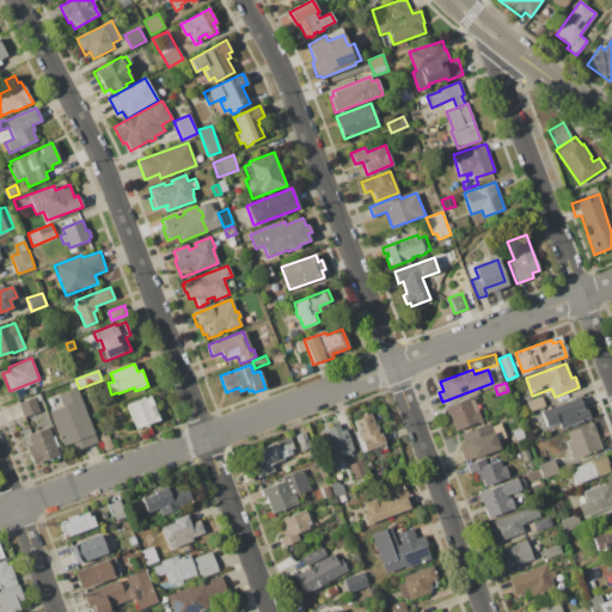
[(77,389),(98,442),(75,451),(73,442),(63,446),(50,411),(63,407),(59,396),(77,389)]
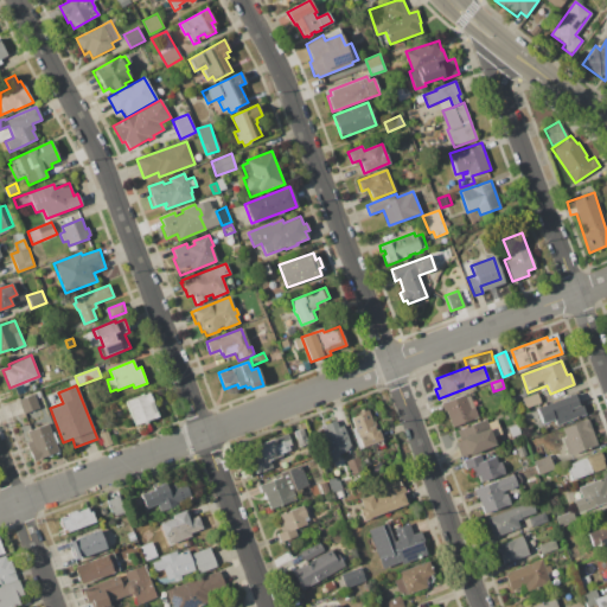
[(24,414),(18,396),(33,390),(40,408),(24,414)]
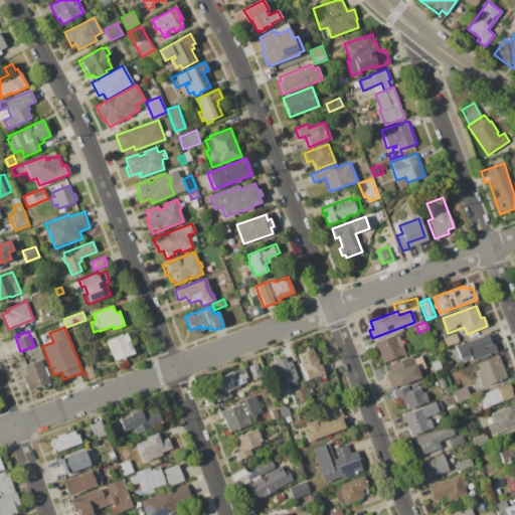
[(107,341),(127,333),(130,340),(126,341),(130,350),(133,349),(135,353),(126,356),(127,358),(122,360),(121,358),(115,361),(107,341)]
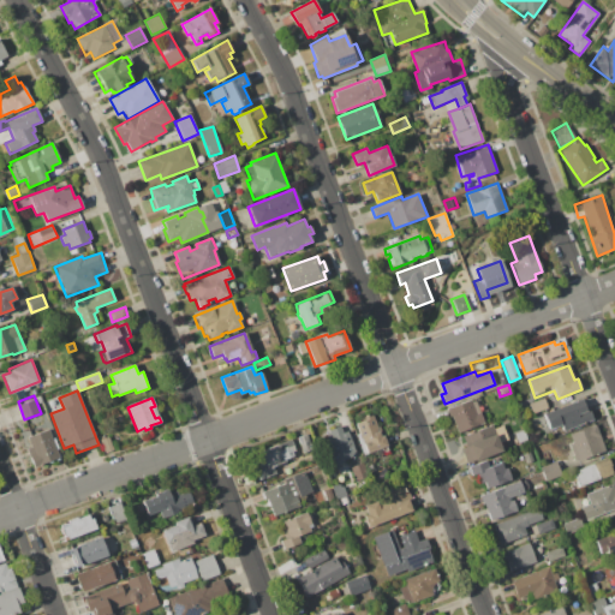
[(529,404),(544,399),(548,408),(533,413),(529,404)]
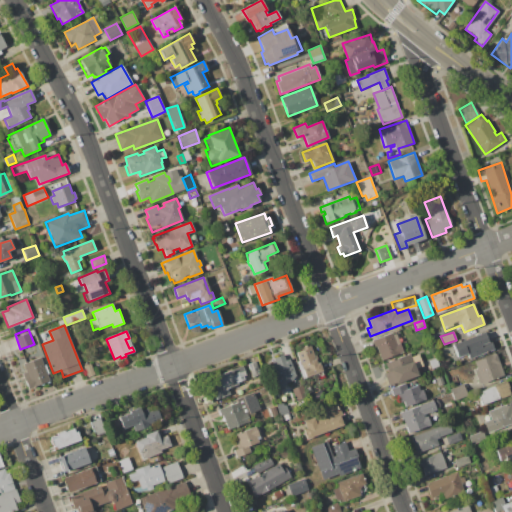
[(453,344),(484,332),(487,340),(490,339),(494,350),(470,359),(468,353),(457,357),(453,344)]
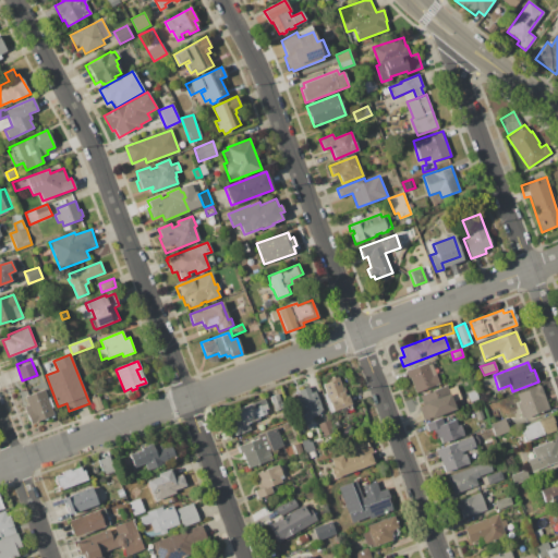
[(405,371),(427,363),(433,375),(436,374),(439,384),(415,392),(410,377),(408,378),(405,371)]
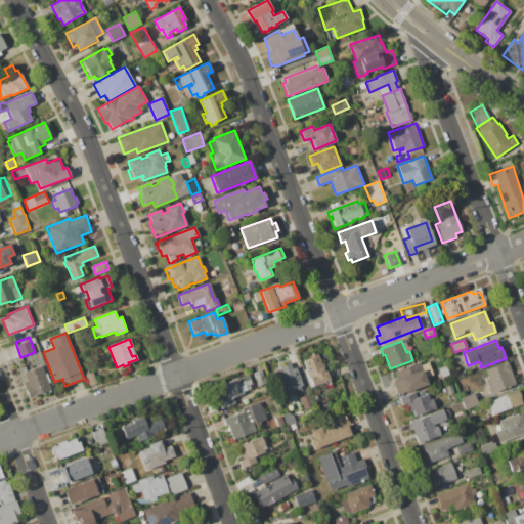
[(304,361),(310,358),(309,355),(317,352),(321,363),(323,362),(331,380),(313,386),(312,382),(308,384),(303,370),(307,368),(304,361)]
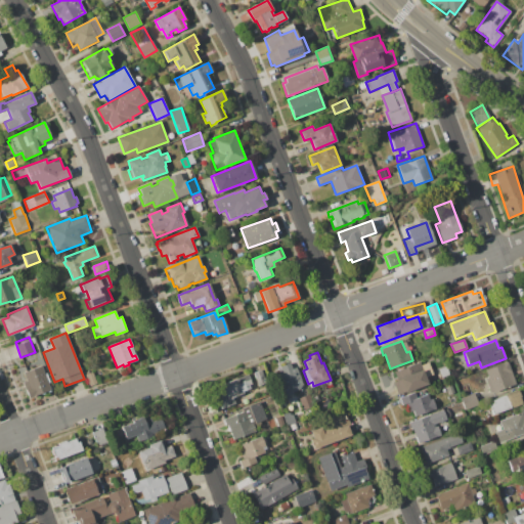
[(485,369),(508,361),(516,384),(494,392),(493,390),(490,391),(485,379),(488,378),(485,369)]
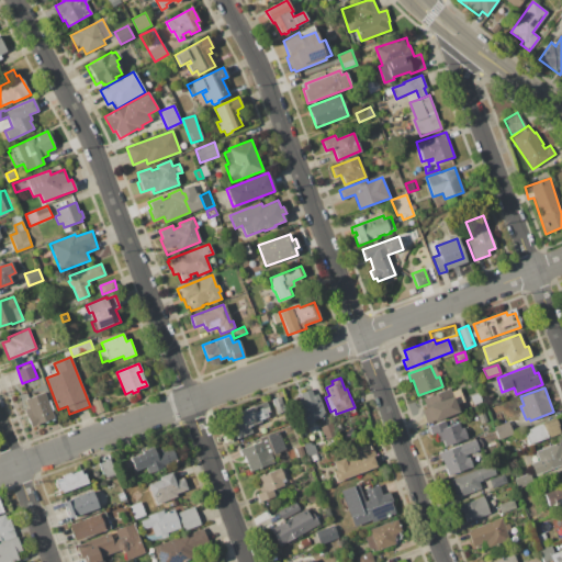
[(298,393),(311,389),(313,395),(318,393),(325,416),(313,420),(314,423),(307,425),(298,393)]
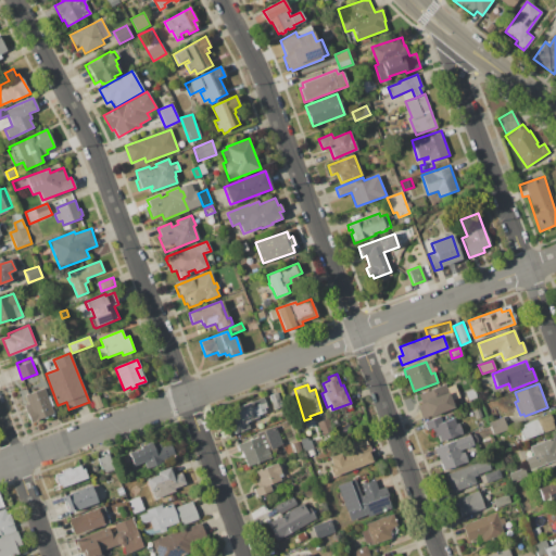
[(421,418),(417,405),(421,404),(418,394),(445,384),(446,388),(454,384),(459,397),(451,401),(453,406),(421,418)]
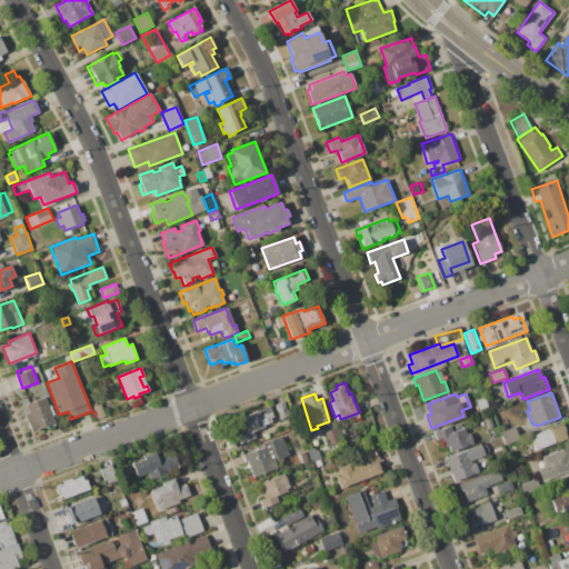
[(45,397),(48,406),(50,405),(55,415),(52,416),(56,425),(51,427),(50,425),(49,426),(49,427),(45,429),(45,427),(31,432),(25,416),(27,415),(23,405),(45,397)]
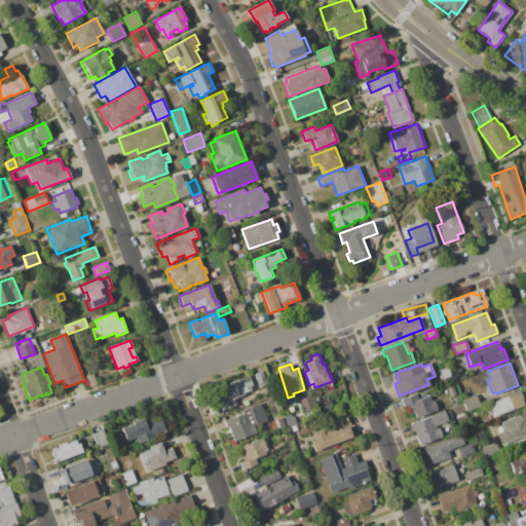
[(441,370),(449,368),(452,376),(444,379),(441,370)]
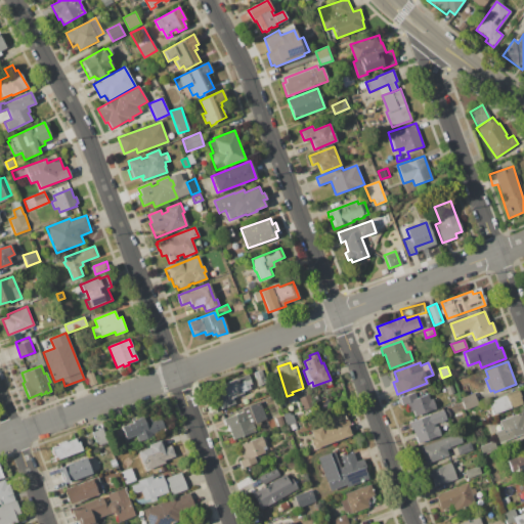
[(253,373),(262,369),(267,383),(258,386),(253,373)]
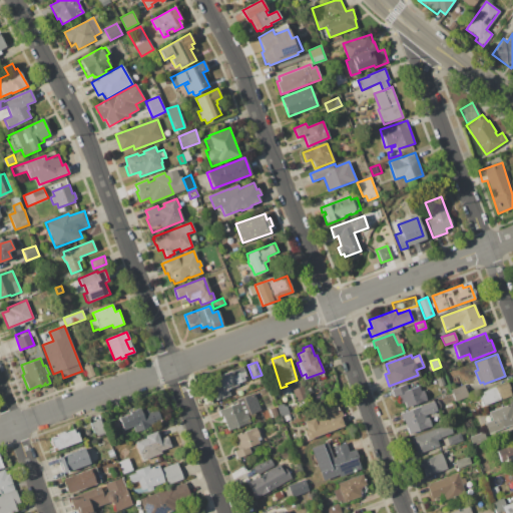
[(83,367),(91,364),(94,376),(87,378),(83,367)]
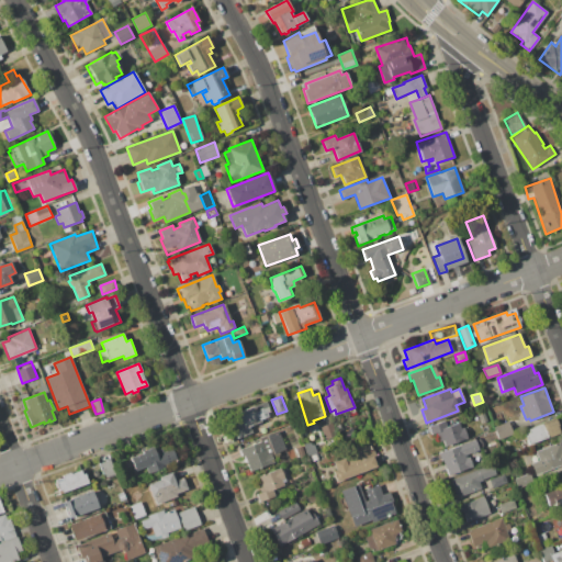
[(236,413),(266,401),(270,413),(267,414),(268,416),(260,419),(261,422),(249,427),(251,433),(236,439),(233,430),(242,427),(238,428),(235,420),(238,419),(236,413)]
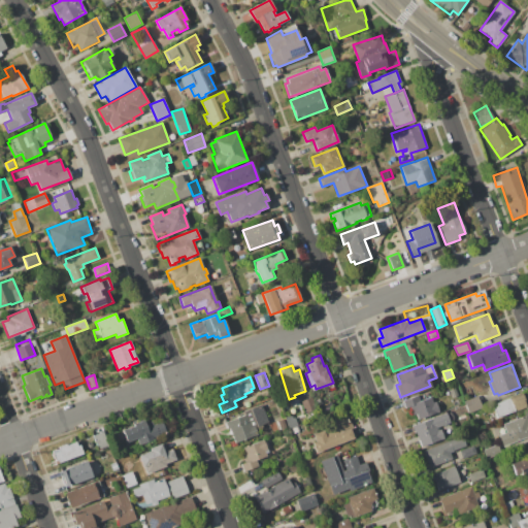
[(523,393),(525,400),(524,401),(526,407),(496,418),(493,407),(496,406),(495,403),(523,393)]
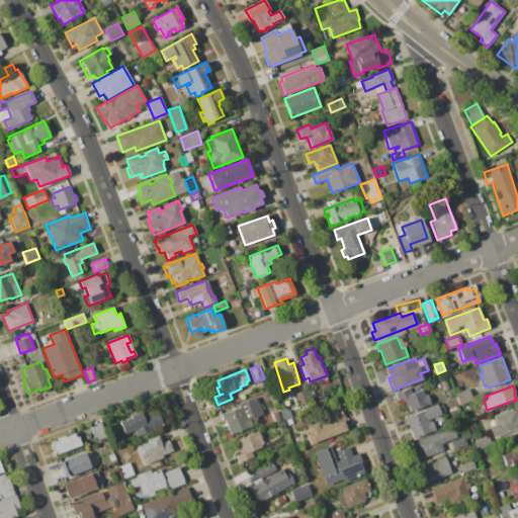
[(395,394),(410,387),(412,394),(422,390),(424,396),(428,395),(431,404),(411,412),(409,406),(406,408),(403,399),(398,401),(395,394)]
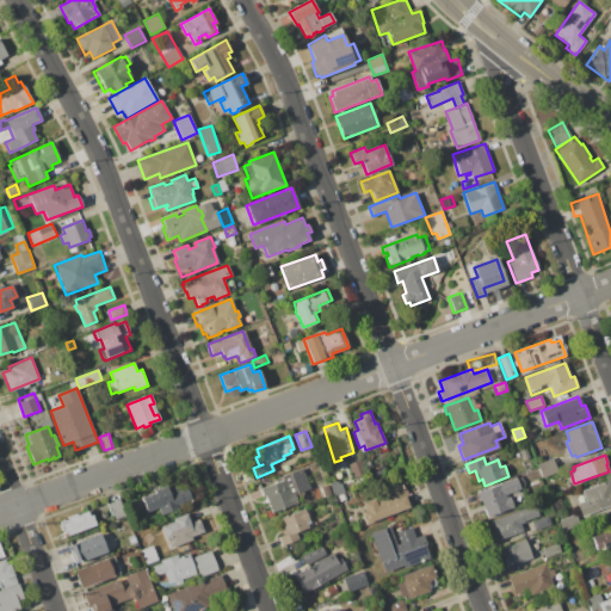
[(537,464),(551,458),(557,471),(542,477),(537,464)]
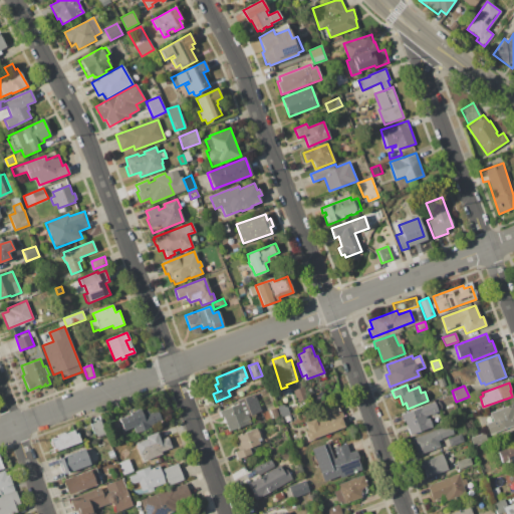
[(293,391),(304,387),(307,399),(297,402),(293,391)]
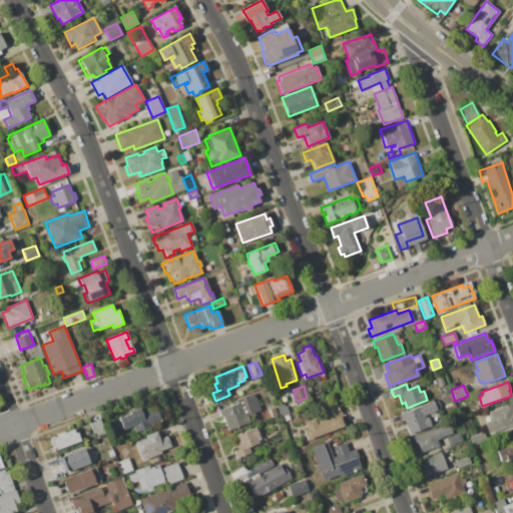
[(219,410),(238,403),(237,400),(254,393),(261,411),(249,415),(252,422),(227,431),(222,417),(221,417),(219,410)]
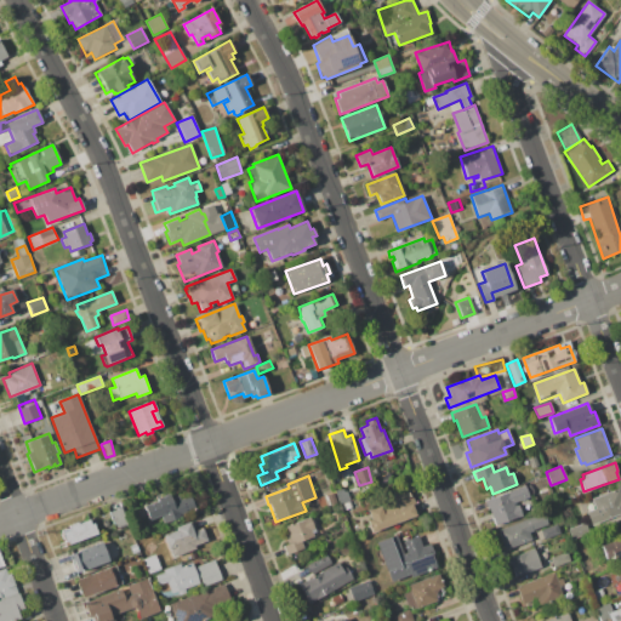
[(371,533),(366,520),(370,519),(368,511),(391,502),(389,497),(396,495),(392,488),(404,483),(416,516),(371,533)]
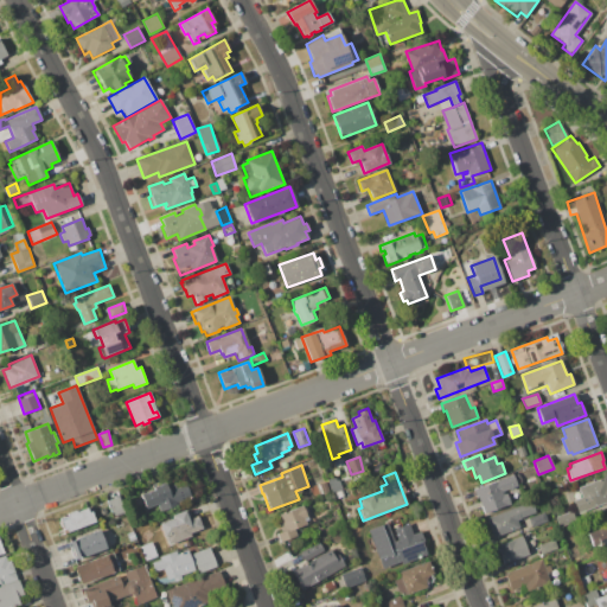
[(473,489),(513,474),(515,477),(519,475),(522,481),(517,483),(518,486),(503,491),(504,494),(506,493),(511,504),(484,515),(478,498),(477,498),(473,489)]
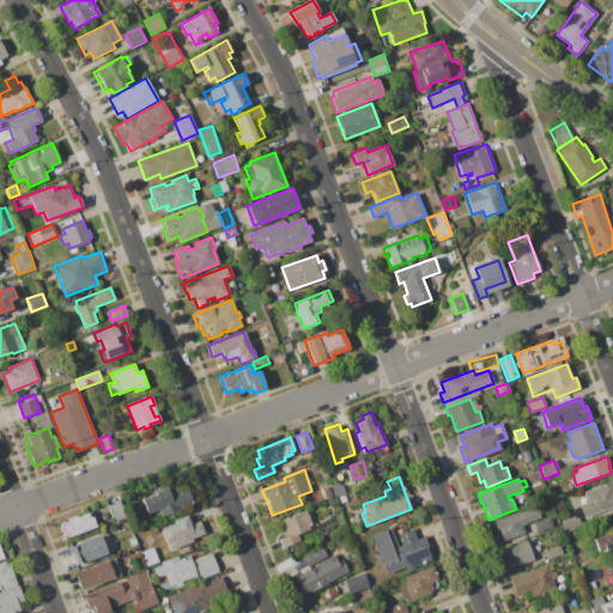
[(332,485),(341,481),(346,493),(337,497),(332,485)]
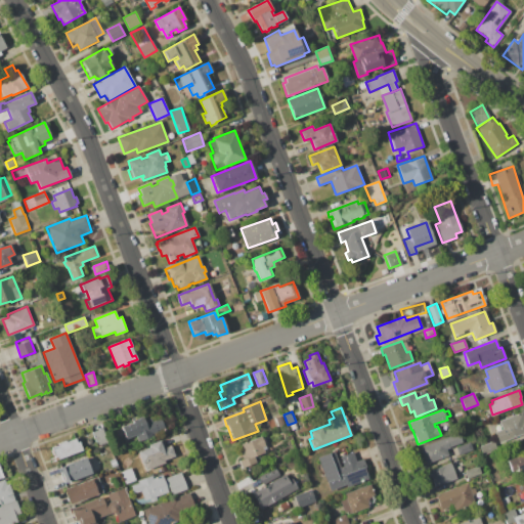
[(499,420),(522,412),(523,418),(523,433),(507,440),(499,420)]
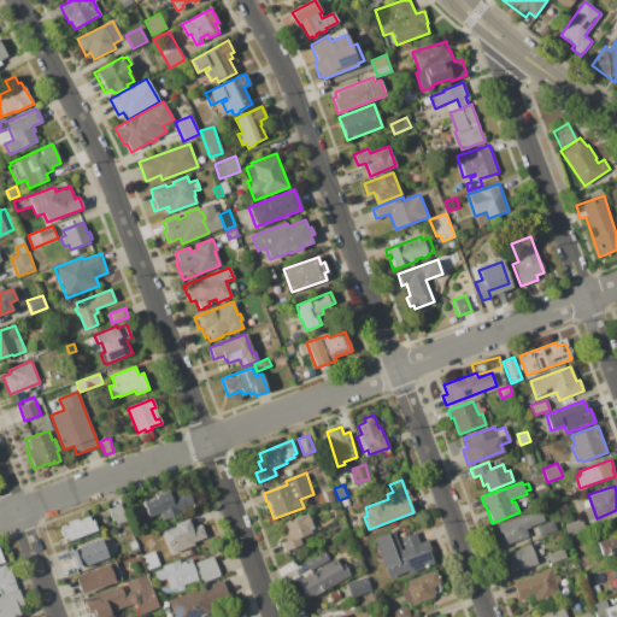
[(142,503),(156,498),(156,495),(169,491),(170,493),(177,489),(180,497),(192,492),(197,505),(182,511),(183,513),(163,521),(160,512),(148,517),(142,503)]
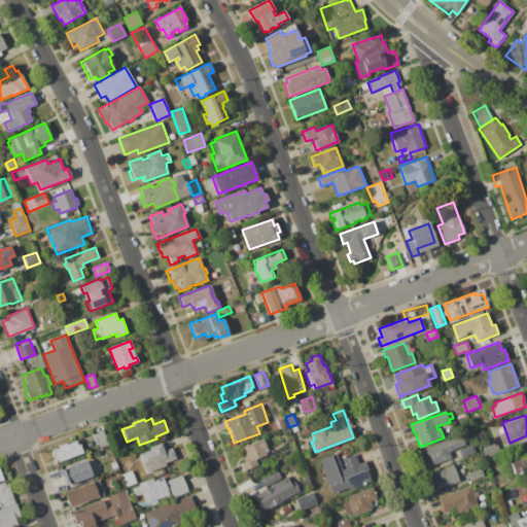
[(276,421),(283,418),(286,427),(279,429),(276,421)]
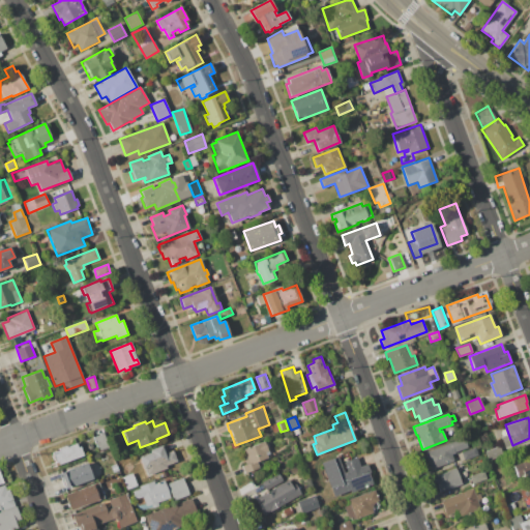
[(292,430),(298,428),(300,433),(294,436),(292,430)]
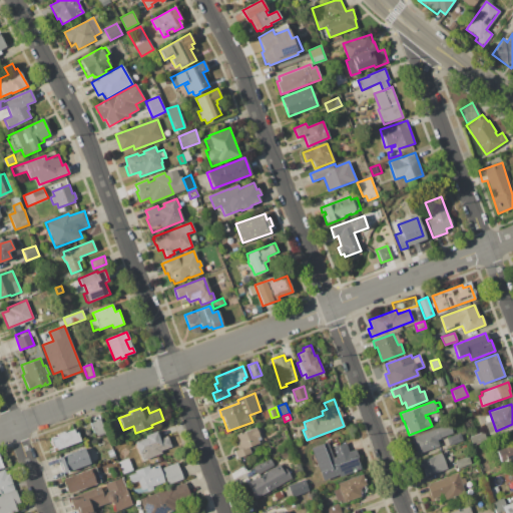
[(91,423),(100,420),(106,434),(96,438),(91,423)]
